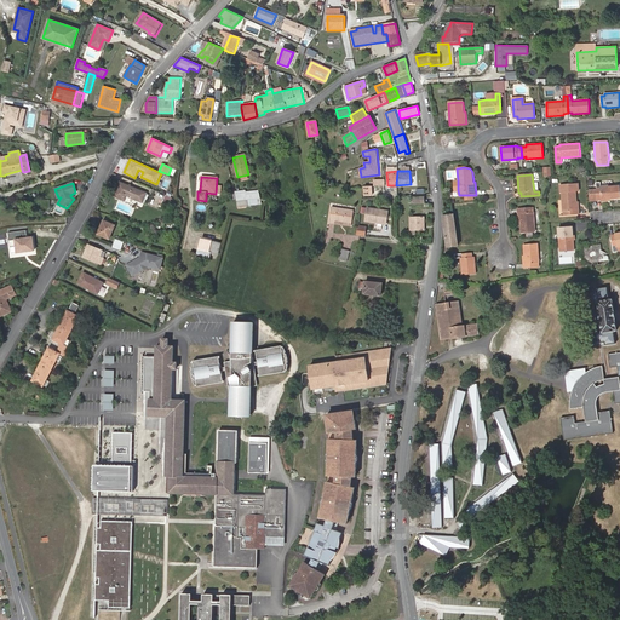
[(125,201),(126,196),(143,202),(147,194),(120,183),(114,196),(125,201)]
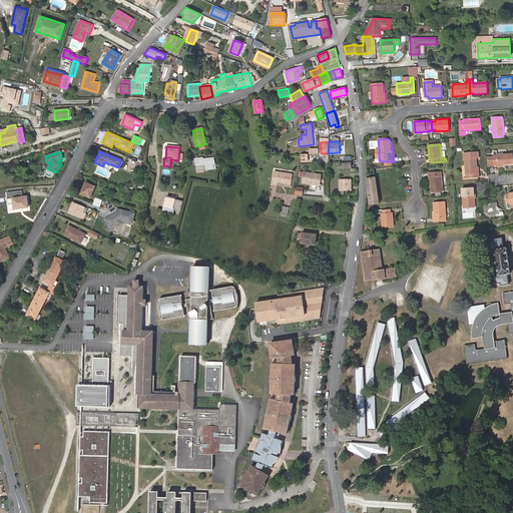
[(462,153),(463,159),(464,159),(466,177),(479,177),(479,166),(478,166),(477,151),(462,153)]
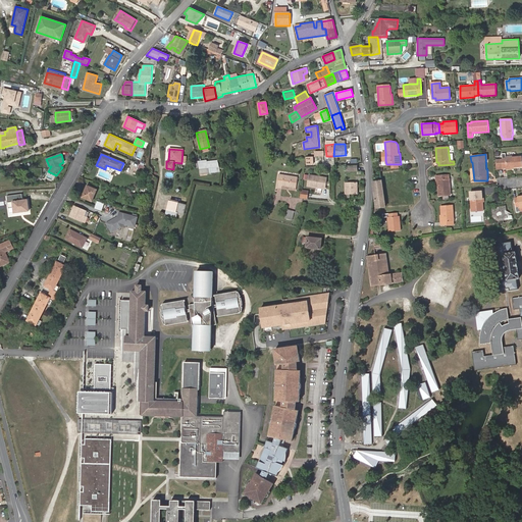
[(521,167),(521,156),(506,157),(506,154),(502,154),(503,159),(496,160),(497,168),(507,167),(507,168),(521,167)]
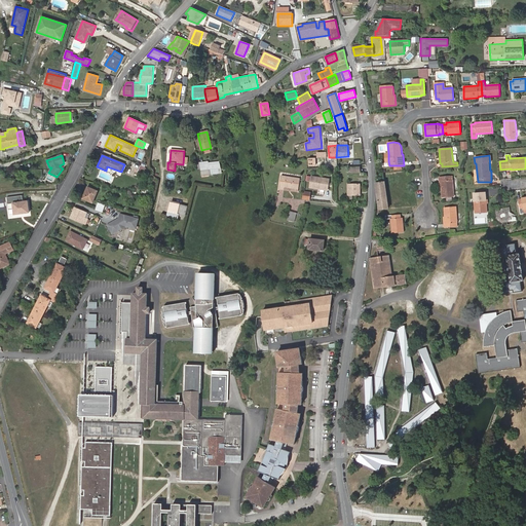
[(199,162),(201,171),(203,171),(209,170),(208,163),(208,162),(199,162)]
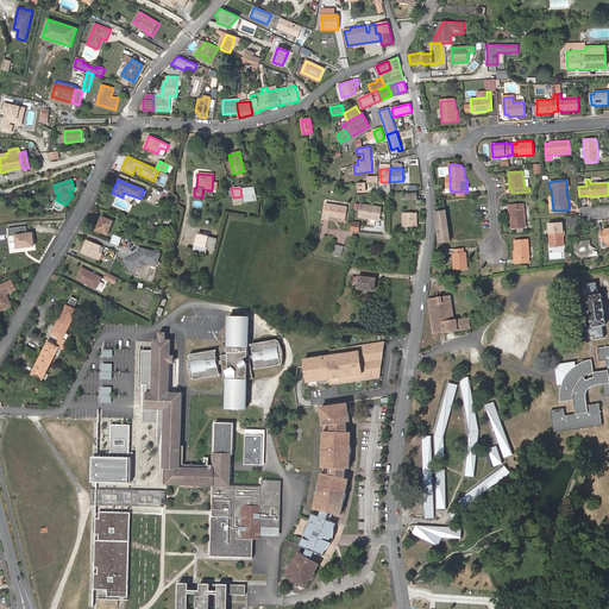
[(168,202),(170,195),(163,192),(159,200),(168,202)]
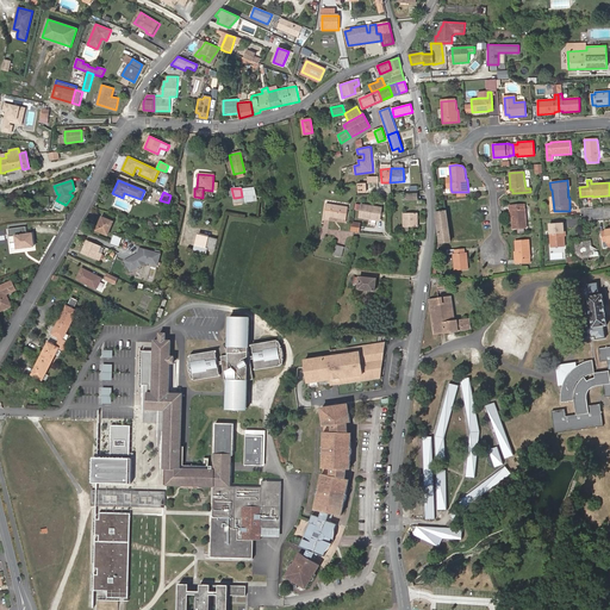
[(381,206),(361,204),(360,216),(380,218),(381,206)]
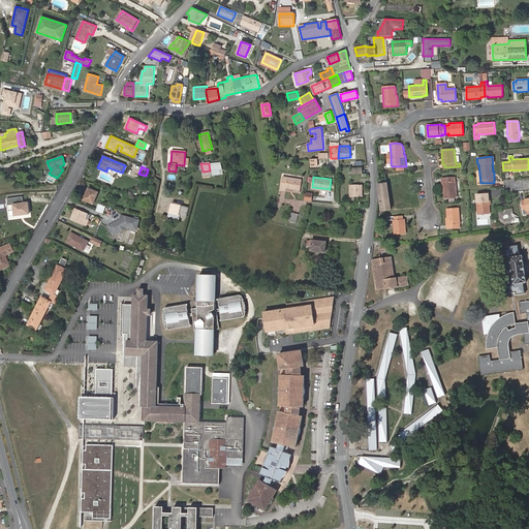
[(281,190),(285,190),(285,188),(300,190),(301,180),(283,178),(281,190)]
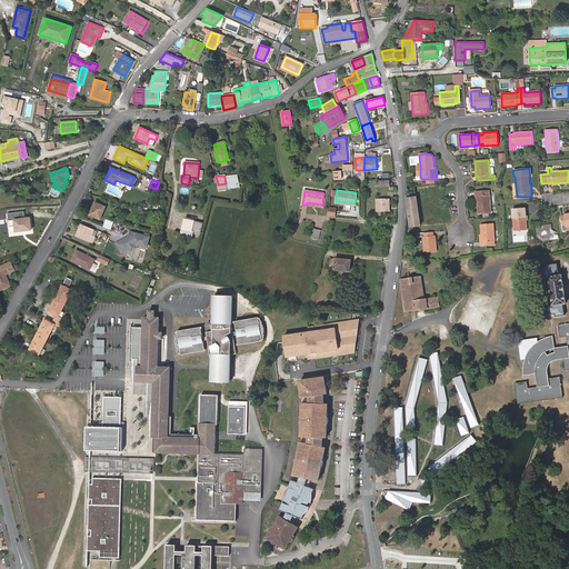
[(476,203),(477,203),(478,213),(491,212),(490,191),(475,192),(476,203)]
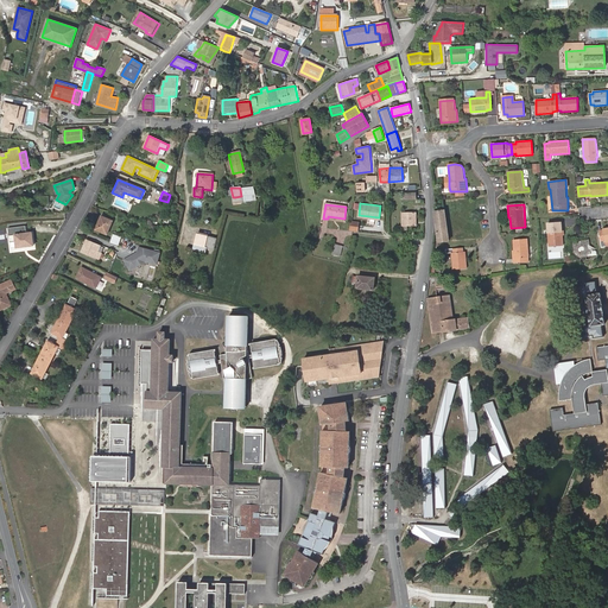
[(445,210),(434,211),(438,242),(450,241),(445,210)]
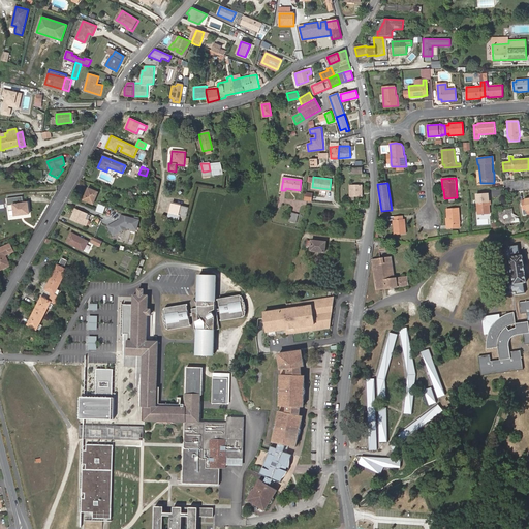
[(350,185),(350,196),(363,196),(363,185),(350,185)]
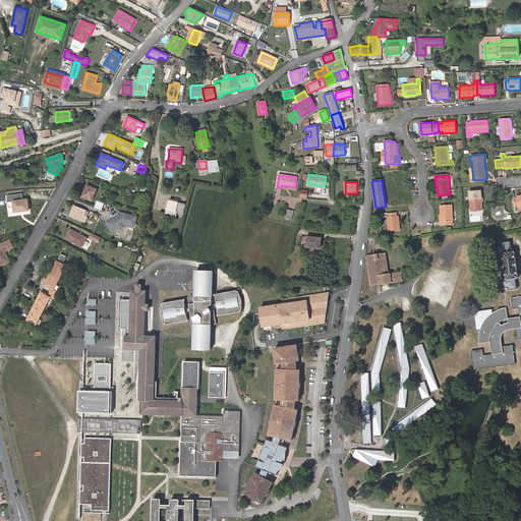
[(97,189),(88,186),(82,196),(92,200),(97,189)]
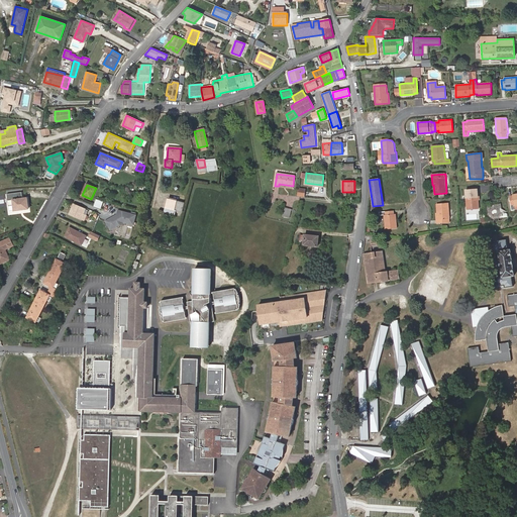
[(467,209),(479,209),(479,200),(480,200),(479,190),(466,191),(466,194),(467,209)]
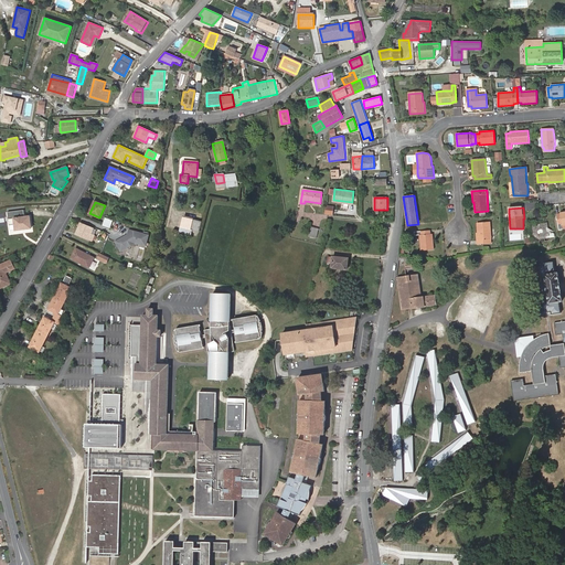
[(8,212),(9,225),(14,224),(16,231),(31,228),(30,216),(24,216),(23,211),(8,212)]
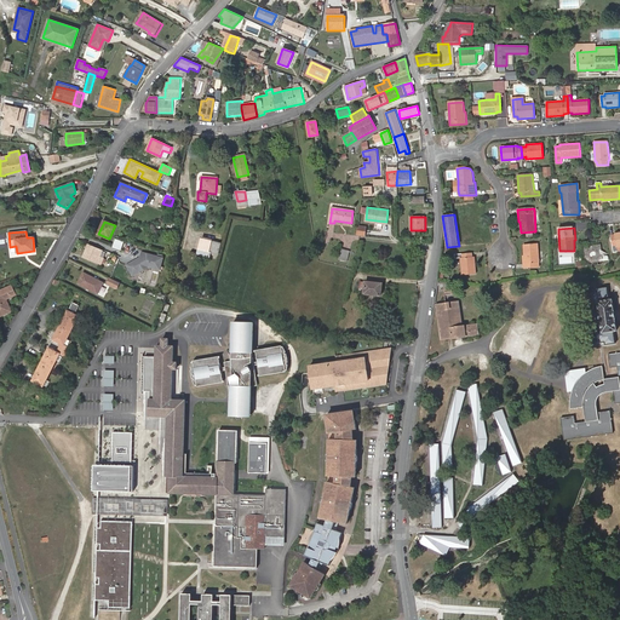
[(199,250),(208,252),(212,240),(201,237),(199,250)]
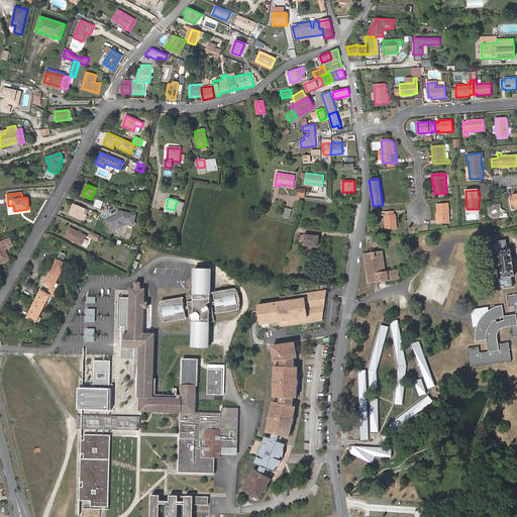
[(182,212),(184,202),(177,200),(174,210),(182,212)]
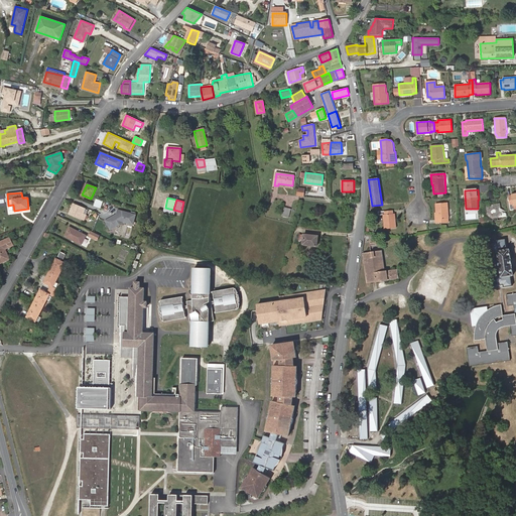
[(435,223),(448,222),(447,203),(435,204),(436,213),(434,213),(435,223)]
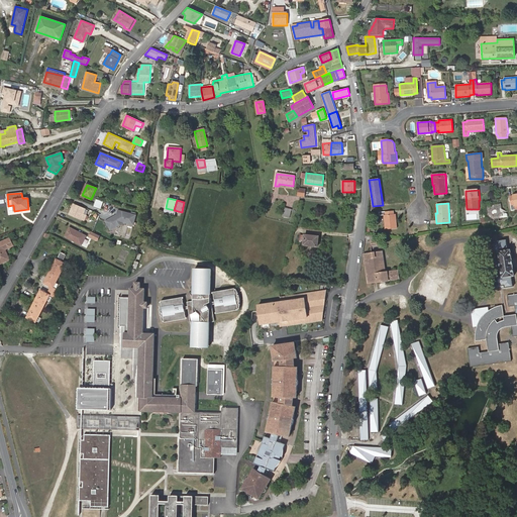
[(86,209),(82,208),(74,204),(70,214),(84,220),(86,216),(84,215),(86,209)]
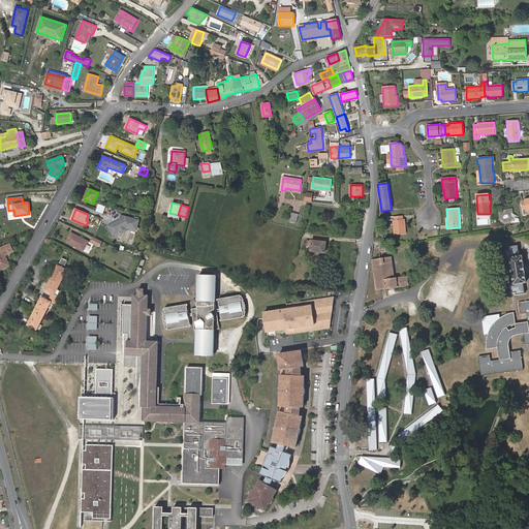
[(389,220),(393,220),(394,235),(406,234),(405,219),(403,219),(403,216),(387,217),(389,220)]
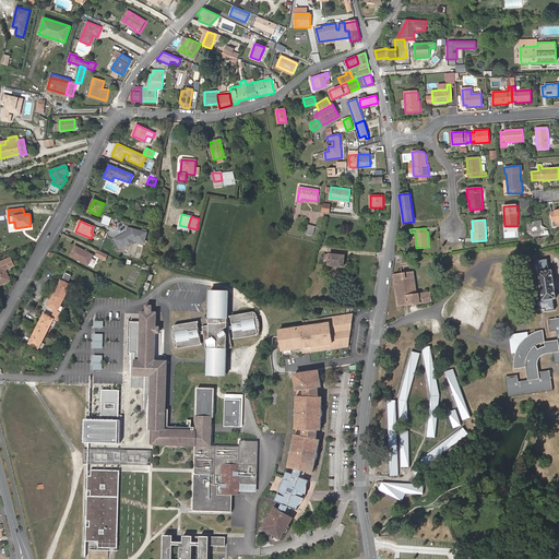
[(144,242),(145,239),(146,234),(128,229),(126,235),(123,234),(114,238),(119,248),(133,240),(144,242)]
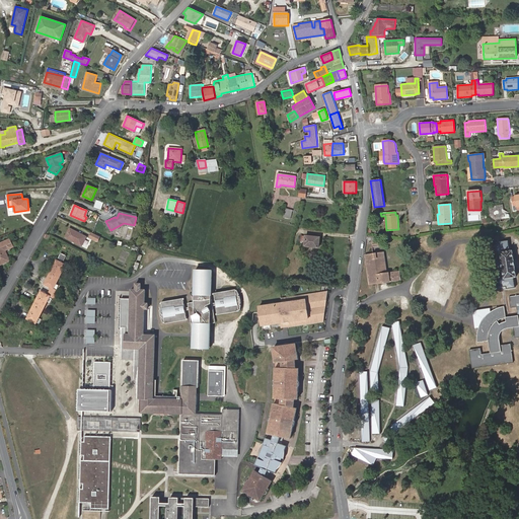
[(82,246),(87,237),(72,229),(67,238),(73,241),(74,240),(75,241),(75,242),(82,246)]
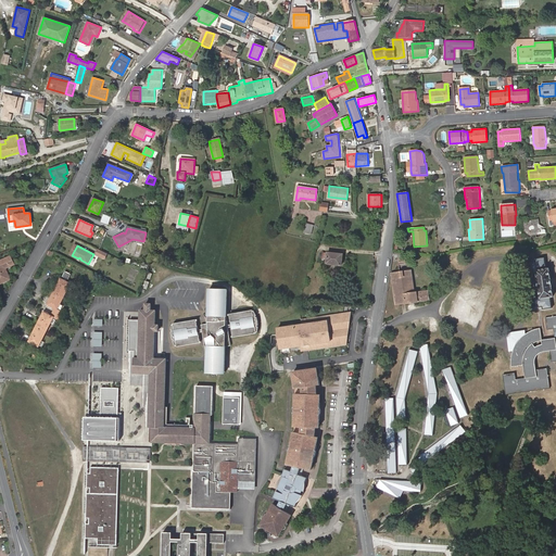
[(104,258),(108,252),(104,250),(103,253),(99,251),(97,255),(104,258)]
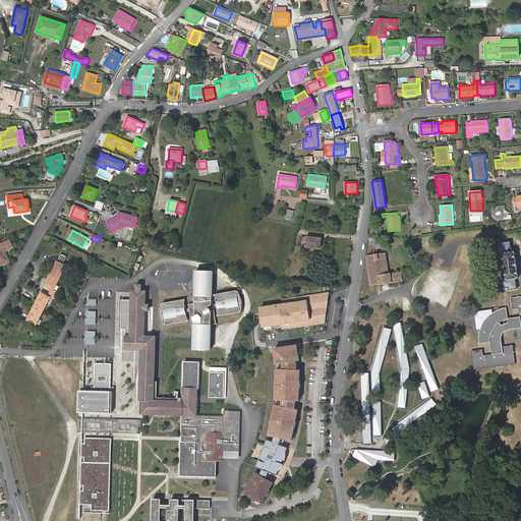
[(306,237),(305,244),(304,247),(320,249),(321,238),(306,236),(306,237)]
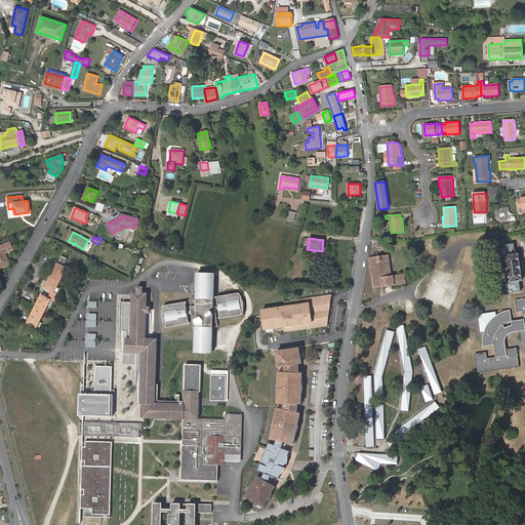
[(0,268),(9,264),(5,253),(13,250),(9,242),(0,246),(0,268)]
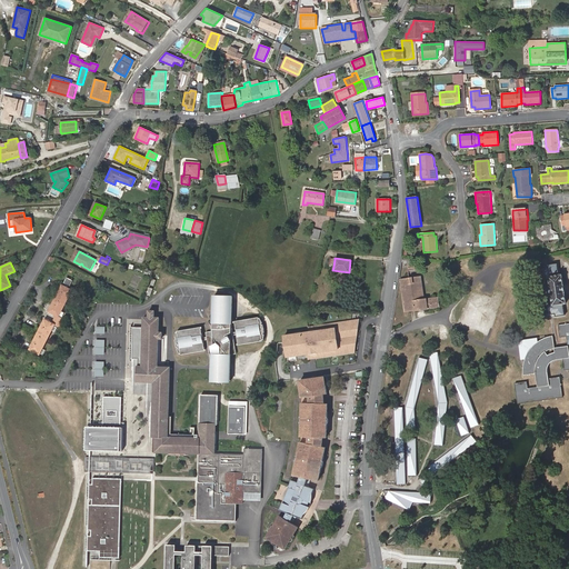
[(546,278),(549,277),(552,306),(549,306),(550,313),(555,313),(556,317),(565,315),(563,303),(566,303),(561,275),(558,276),(557,265),(548,266),(548,268),(543,269),(546,278)]
